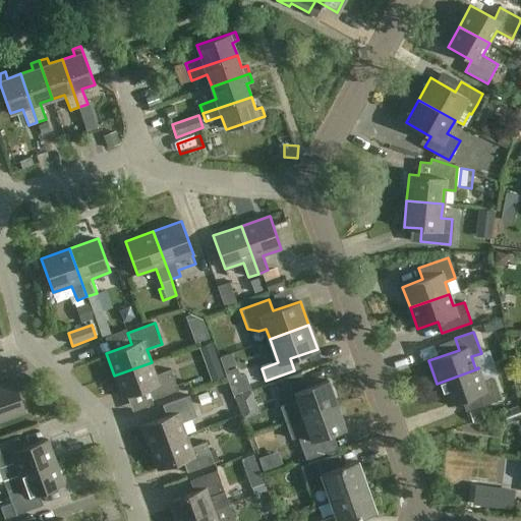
[(156,374),(152,362),(114,375),(122,398),(148,389),(152,400),(179,390),(171,369),(156,374)]
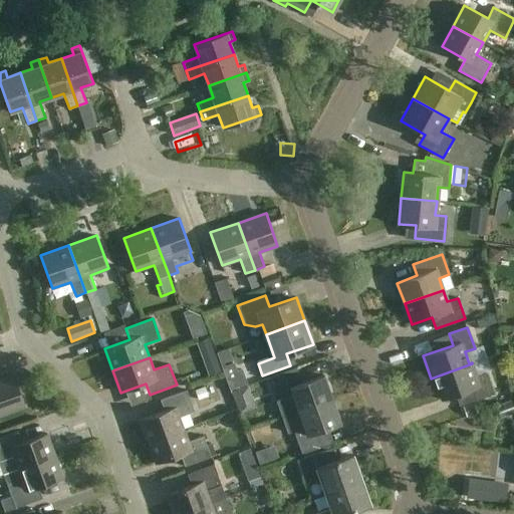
[(472,363),(431,378),(432,378),(434,377),(442,400),(472,389),(476,400),(494,394),(487,372),(477,376),(472,363)]
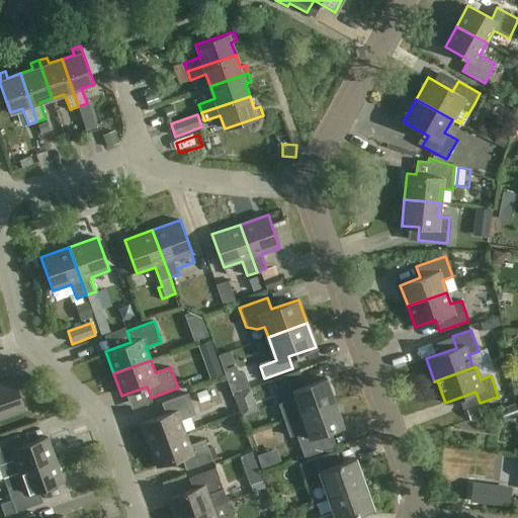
[(280,404),(285,420),(335,402),(327,378),(305,385),(299,370),(276,378),(284,402),(280,404)]
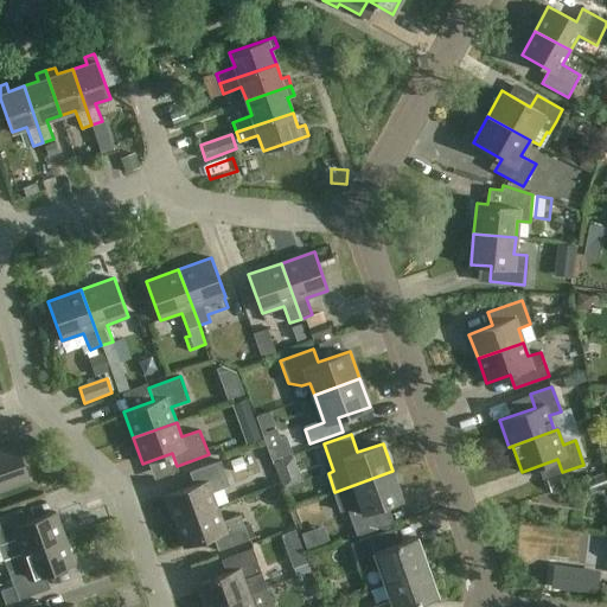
[(0,451),(0,489),(29,479),(17,446),(0,451)]
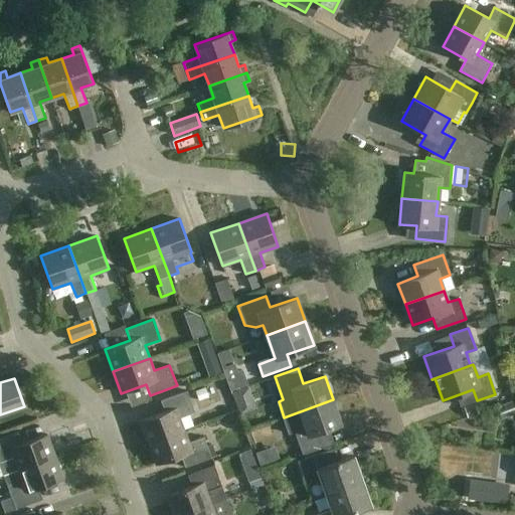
[(140,420),(148,443),(184,430),(180,417),(195,411),(187,390),(161,400),(165,411),(140,420)]
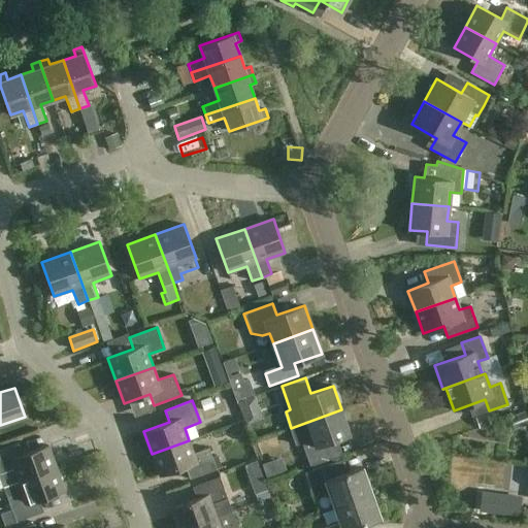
[(341,409),(291,428),(297,444),(302,442),(310,466),(333,458),(328,442),(350,434),(341,409)]
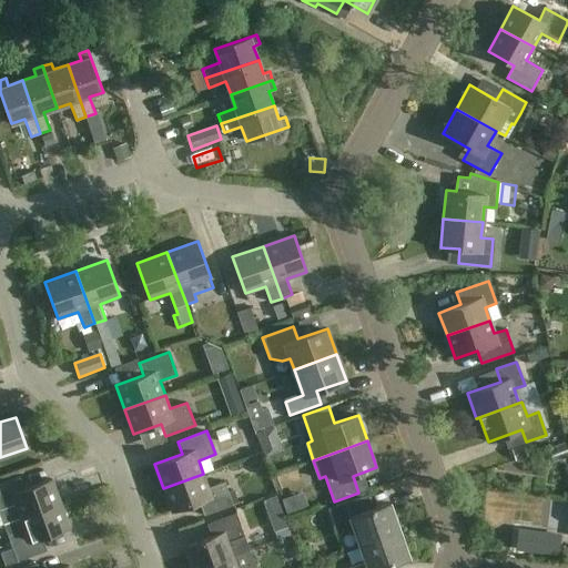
[(203,474),(163,488),(172,513),(200,503),(204,515),(233,505),(225,482),(209,487),(203,474)]
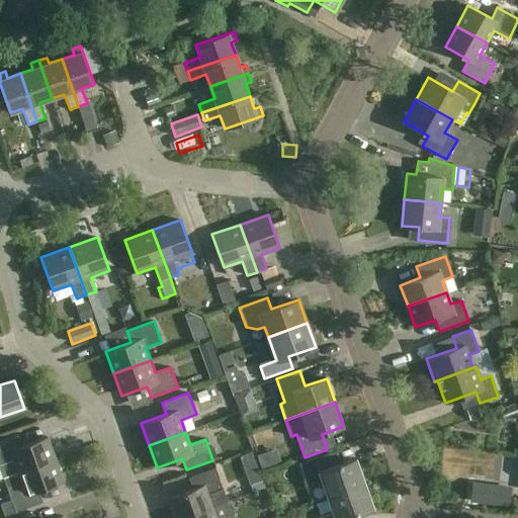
[(0,464),(0,465),(5,478),(19,472),(56,459),(48,437),(22,446),(18,434),(0,441),(0,464)]
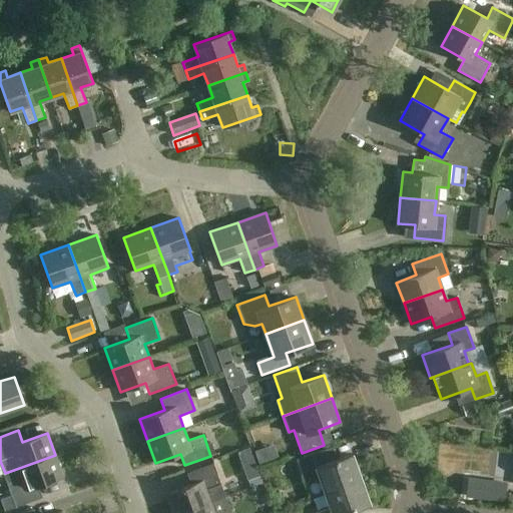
[(259,454),(268,472),(286,462),(277,445),(259,454)]
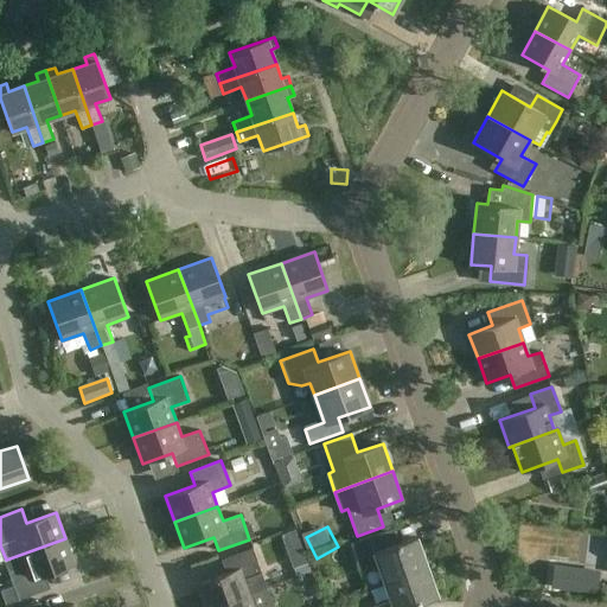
[(384,582),(426,567),(416,538),(390,547),(384,531),(351,543),(360,569),(378,563),(384,582)]
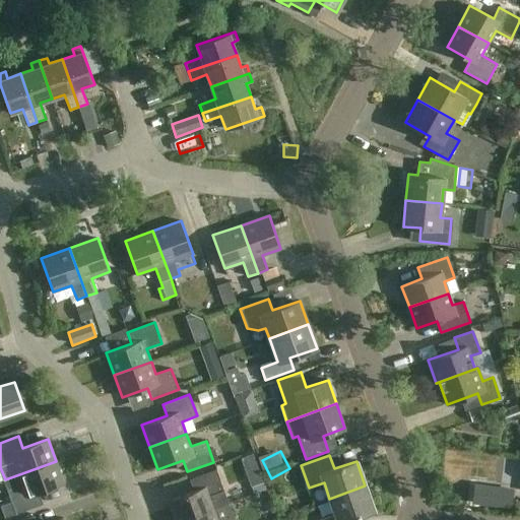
[(234,494),(267,482),(259,458),(225,469),(234,494)]
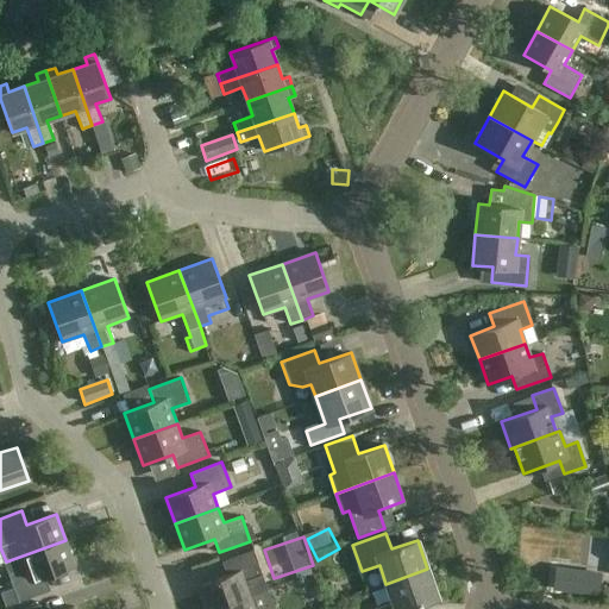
[(75,566),(66,540),(23,556),(6,562),(11,576),(10,577),(14,589),(1,592),(6,606),(50,590),(45,577),(75,566)]
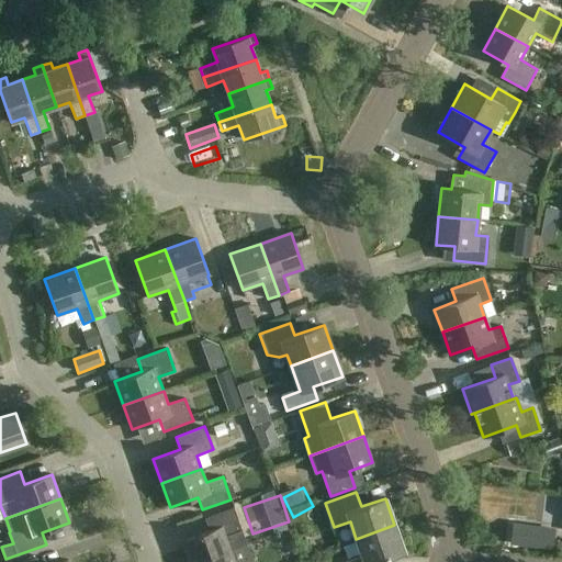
[(197,561),(231,550),(247,544),(234,507),(205,518),(210,530),(182,540),(190,561),(197,561)]
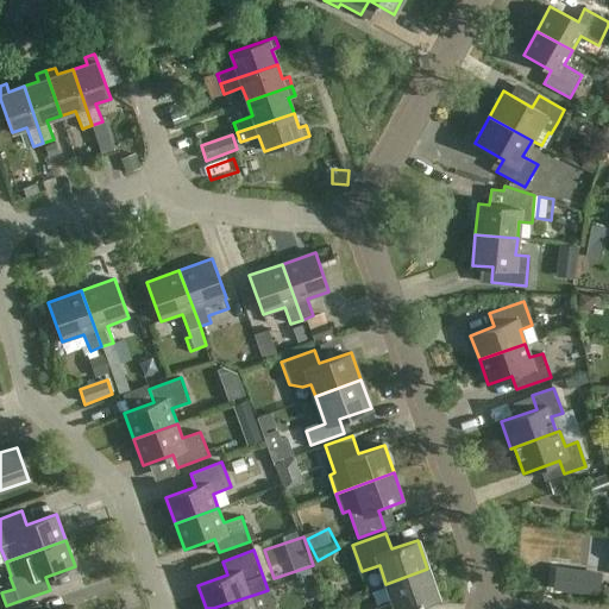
[(427,569),(385,584),(393,602),(375,608),(374,608),(412,608),(412,607),(438,597),(427,569)]
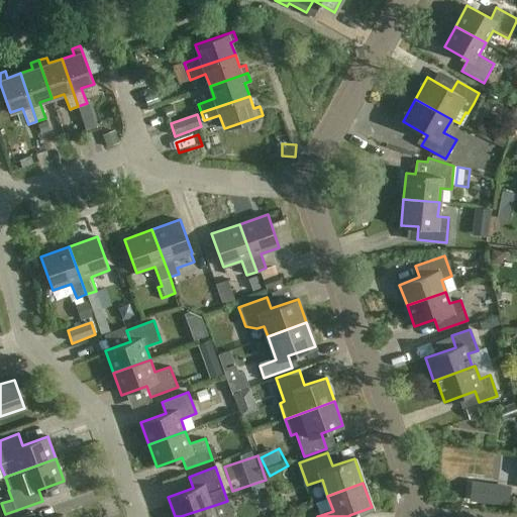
[(474,483),(471,501),(507,506),(510,487),(474,483)]
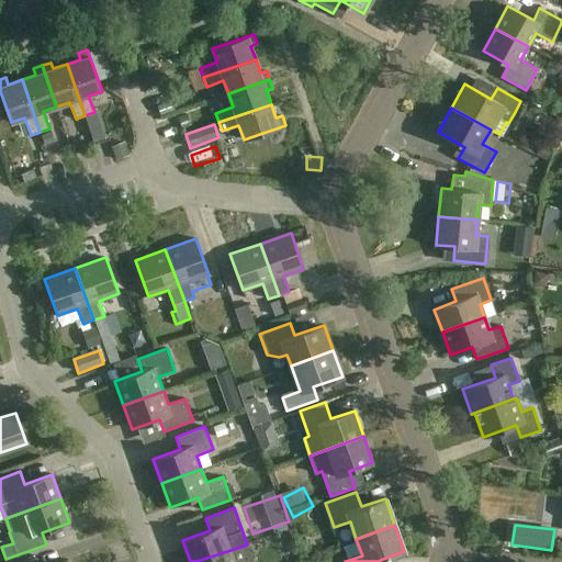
[(231,550),(197,561),(254,561),(247,544),(231,550)]
